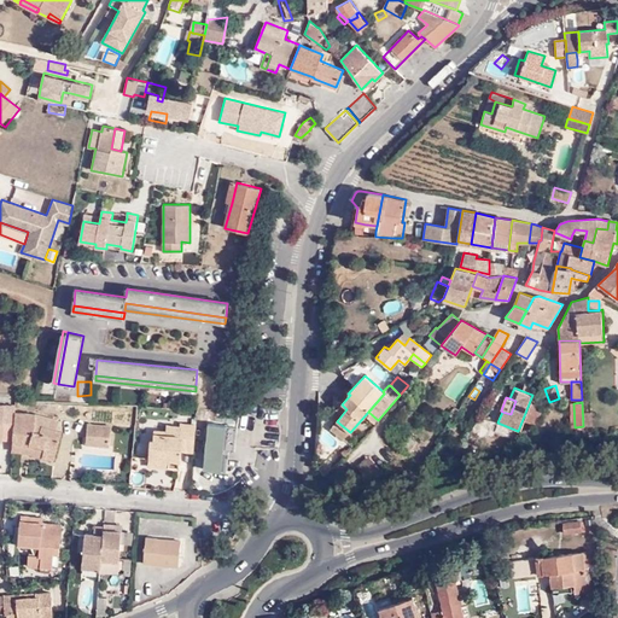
[(531,403),(524,420),(536,425),(542,407),(531,403)]
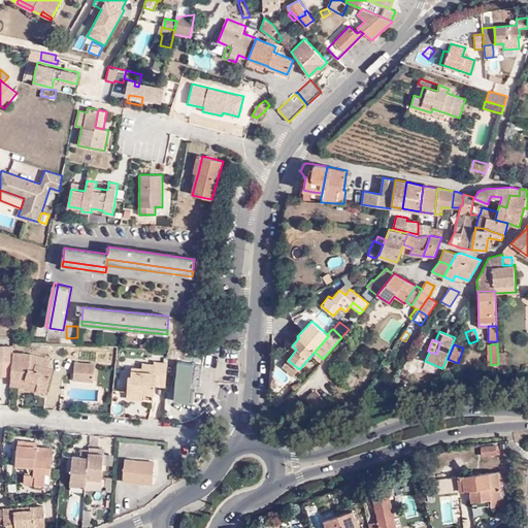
[(12,352),(13,347),(0,345),(0,377),(2,378),(2,376),(3,368),(11,368),(12,352)]
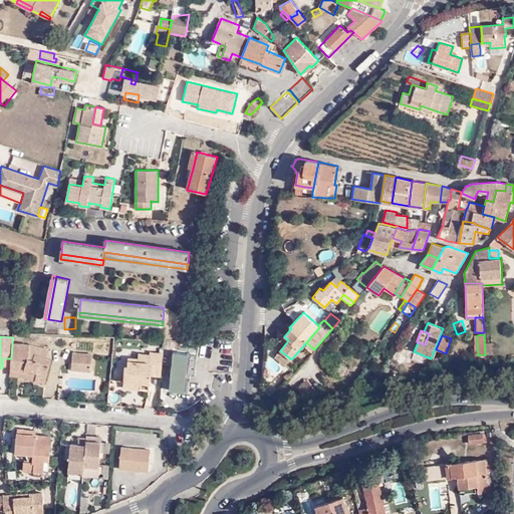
[(372,346),(375,349),(380,342),(377,339),(372,346)]
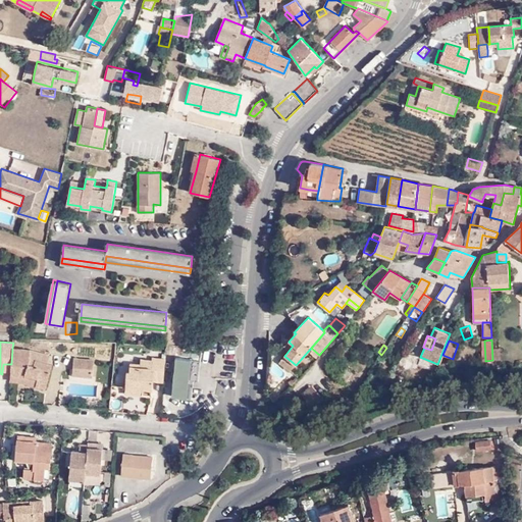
[(31,350),(12,348),(11,364),(10,372),(10,376),(24,377),(37,381),(36,385),(46,388),(53,363),(48,362),(50,355),(31,350)]
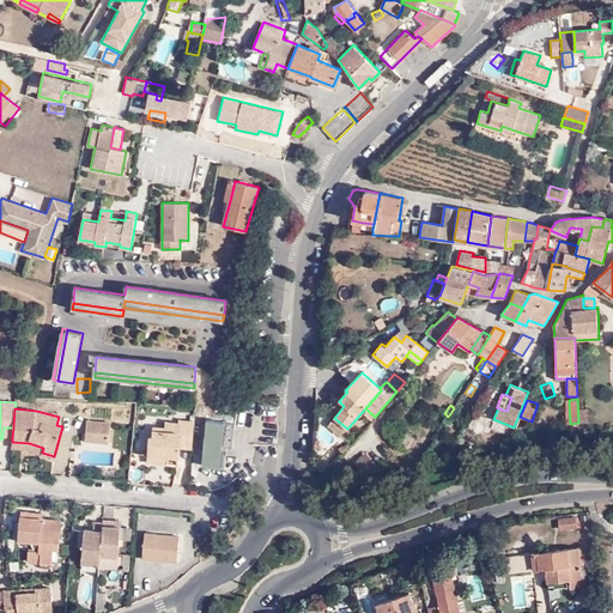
[(340,436),(347,429),(334,418),(327,425),(340,436)]
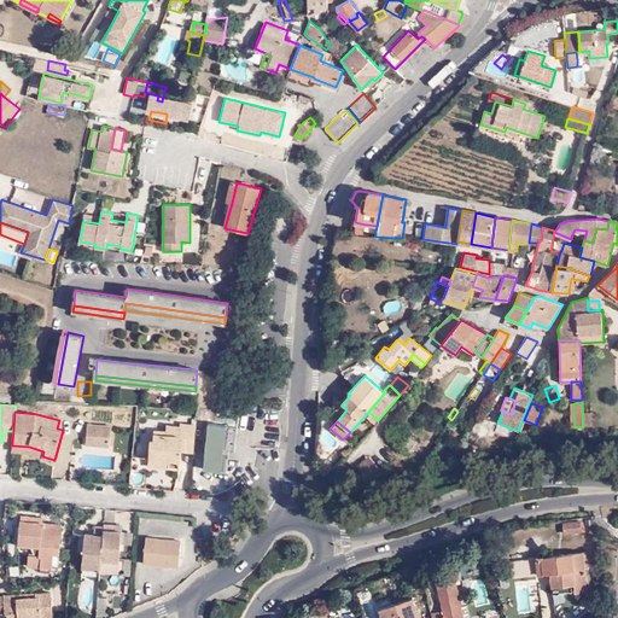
[(86,438),(111,439),(112,425),(88,423),(86,438)]
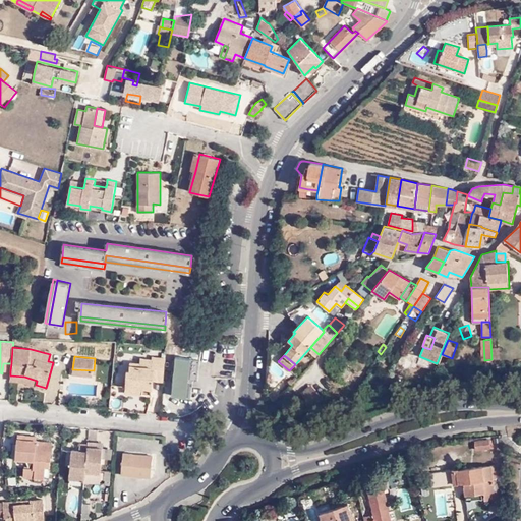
[(164,378),(166,357),(153,356),(153,359),(140,357),(140,362),(139,365),(130,364),(129,371),(127,370),(125,393),(152,396),(153,381),(152,381),(152,377),(164,378)]
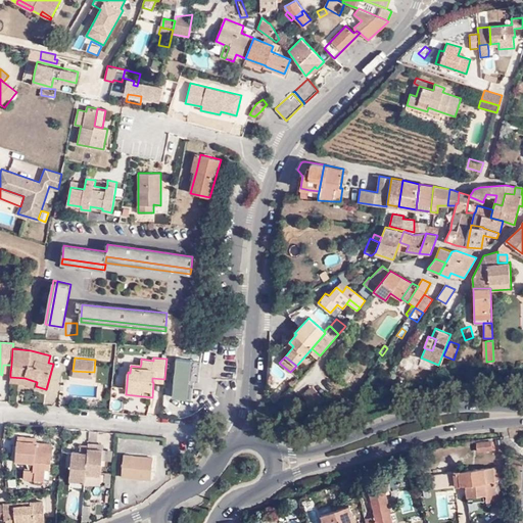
[(176,358),(174,381),(172,396),(192,399),(194,381),(199,381),(202,361),(176,358)]
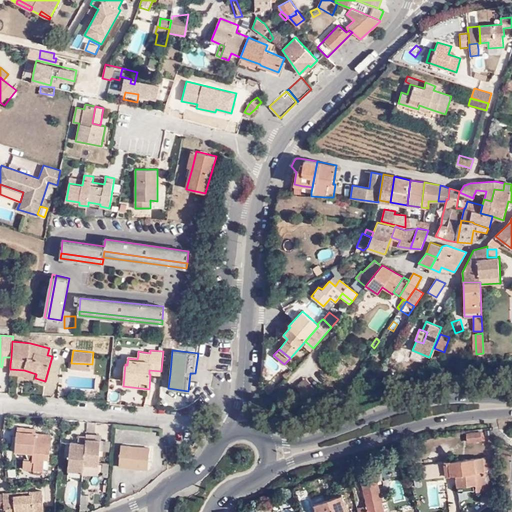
[(10,365),(11,357),(3,357),(2,365),(10,365)]
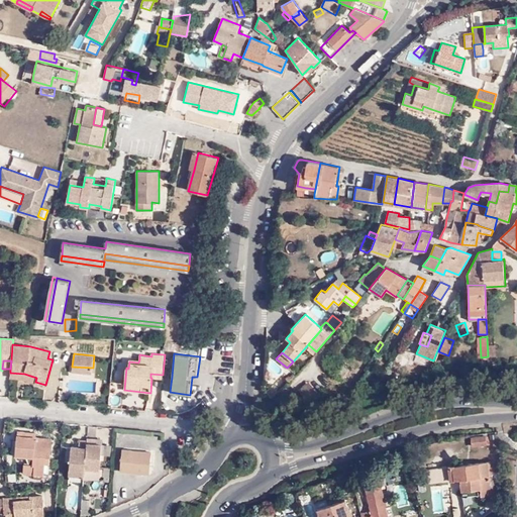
[(341,379),(347,371),(340,366),(335,375),(341,379)]
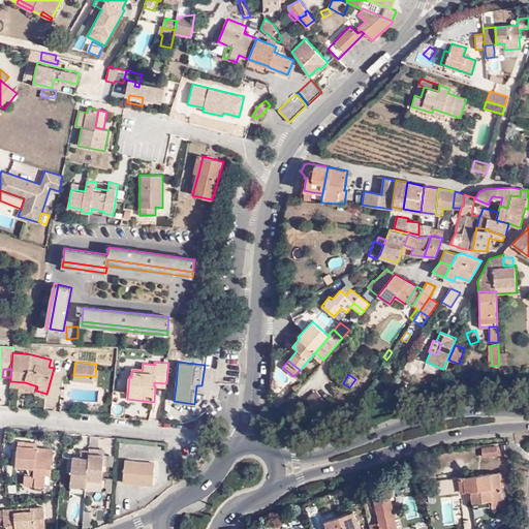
[(10,381),(10,386),(24,387),(36,391),(37,386),(25,382),(10,381)]
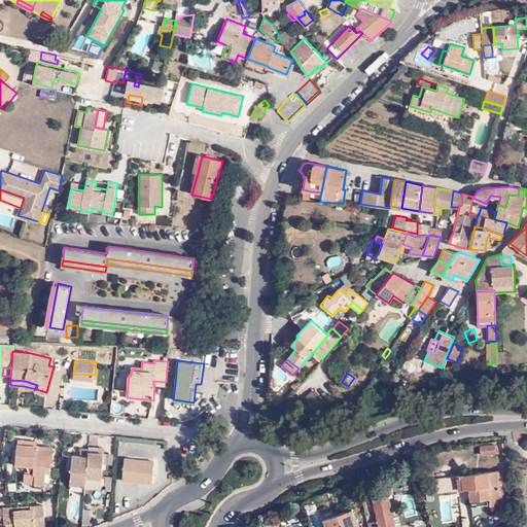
[(315,389),(305,397),(310,405),(320,395),(315,389)]
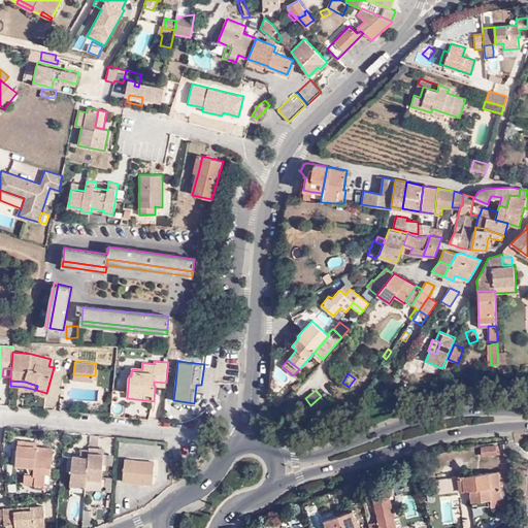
[(321,396),(310,405),(316,411),(326,403),(321,396)]
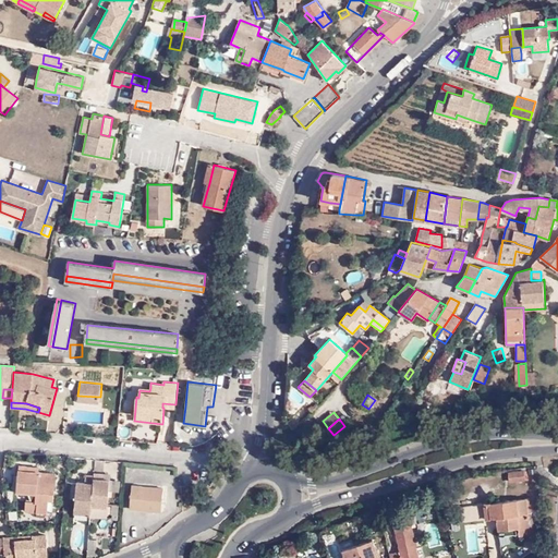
[(50,486),(51,473),(39,472),(39,466),(19,465),(16,492),(36,494),(35,501),(26,500),(25,511),(47,513),(48,500),(53,500),(55,486),(50,486)]
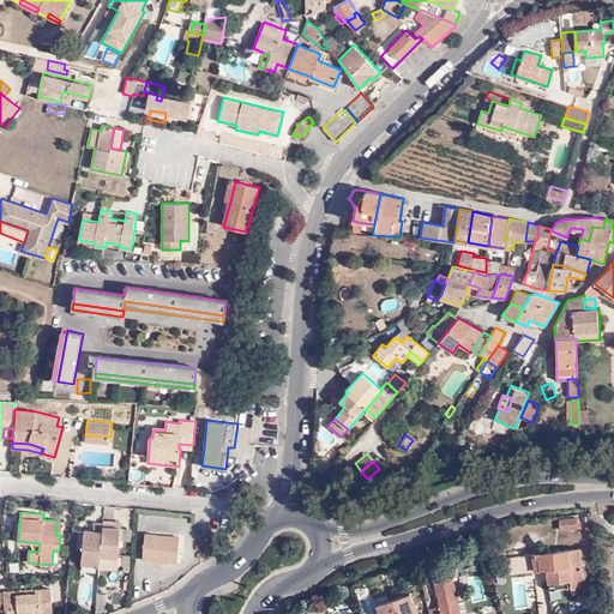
[(577,529),(577,518),(560,519),(561,530),(577,529)]
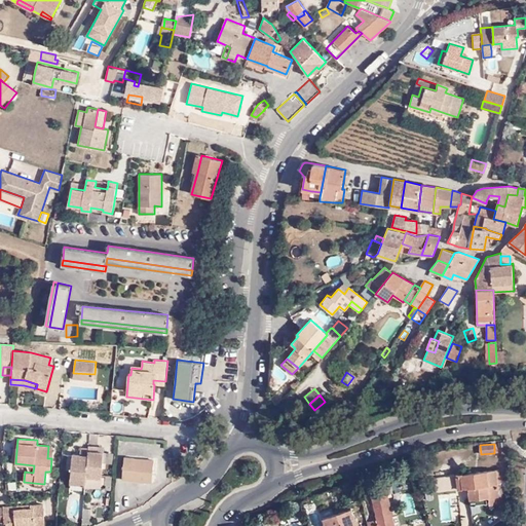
[(89,447),(86,477),(102,478),(103,462),(111,462),(112,452),(97,451),(97,446),(89,445),(89,447)]
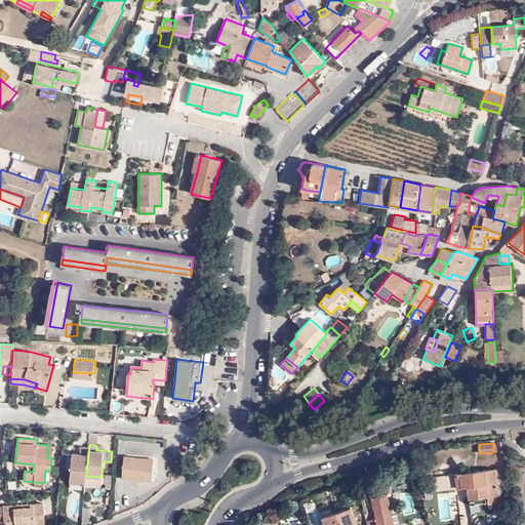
[(86,476),(89,446),(80,445),(80,453),(72,452),(70,482),(86,483),(86,476)]
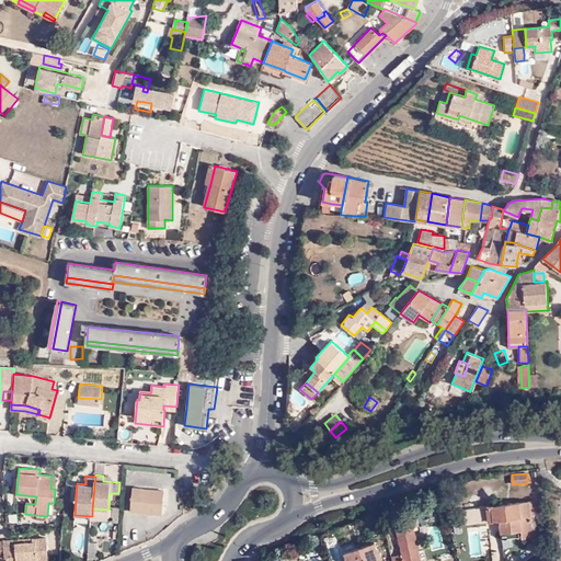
[(133,488),(129,512),(162,515),(164,490),(133,488)]
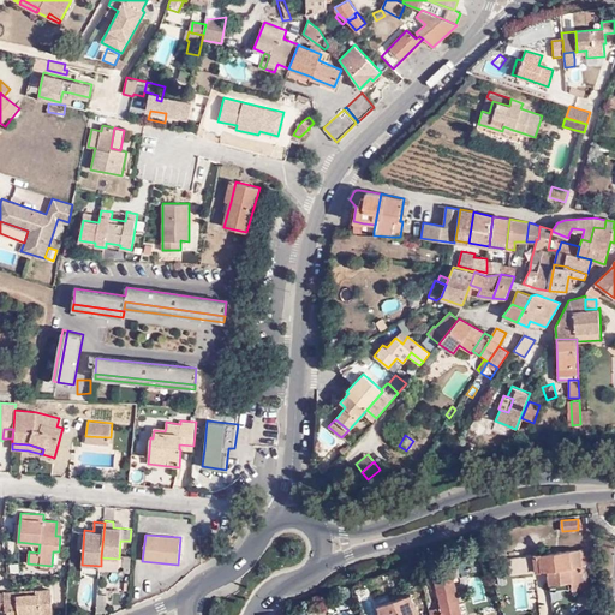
[(572,583),(572,591),(585,590),(584,577),(587,577),(584,549),(533,555),(536,573),(547,572),(548,585),(550,585),(572,583)]
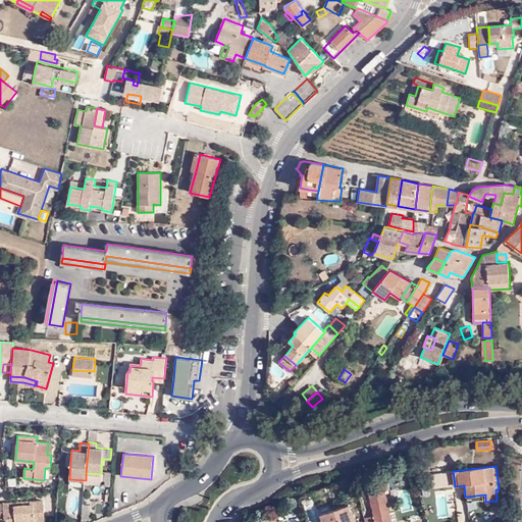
[(396,476),(397,485),(408,483),(407,475),(396,476)]
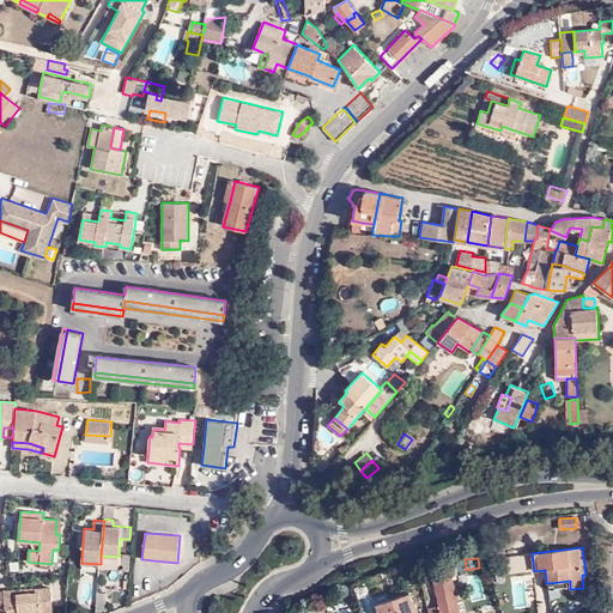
[(431,571),(434,580),(451,576),(457,574),(456,565),(431,571)]
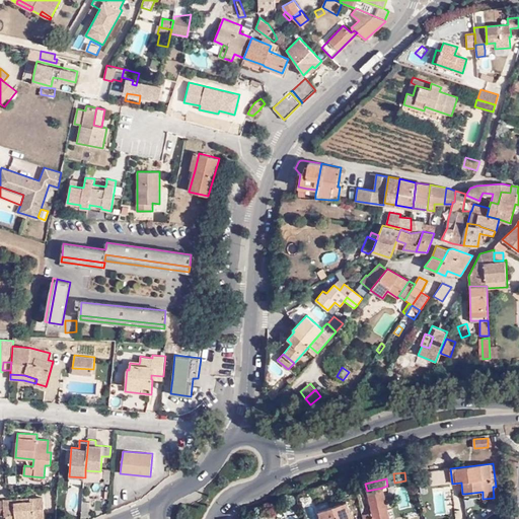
[(362,515),(362,518),(389,518),(382,488),(367,491),(372,513),(362,515)]
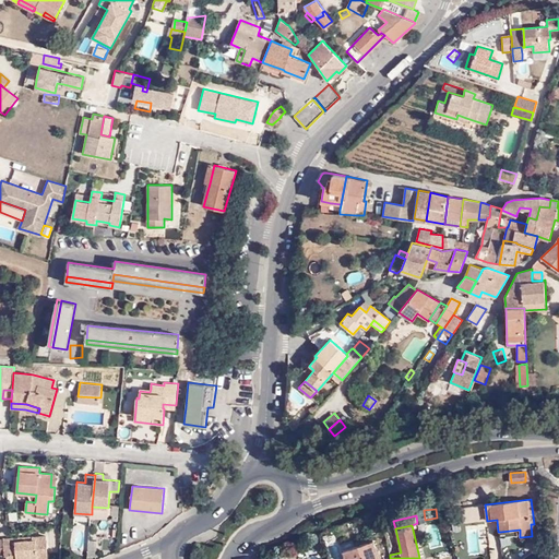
[(75,545),(83,546),(84,527),(76,527),(75,545)]
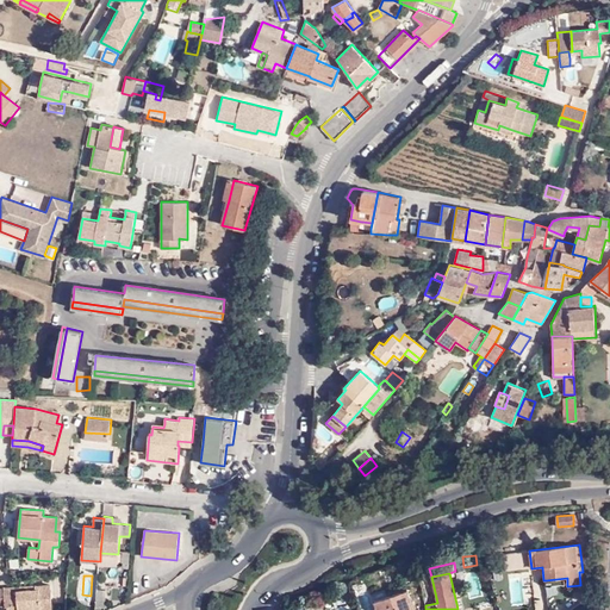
[(547,589),(567,586),(567,578),(546,580),(547,589)]
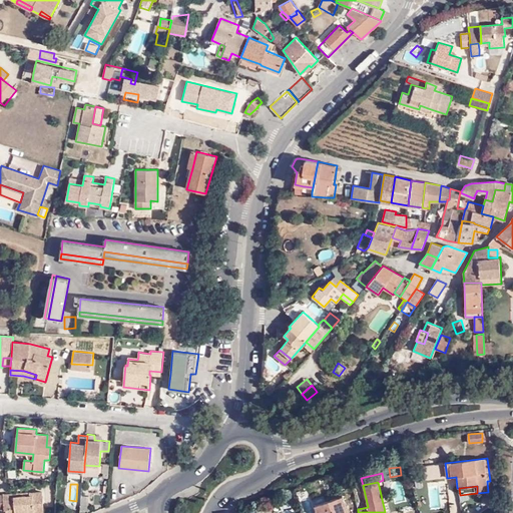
[(44,512),(42,491),(30,492),(30,495),(14,496),(13,493),(3,494),(4,509),(6,509),(5,512),(44,512)]
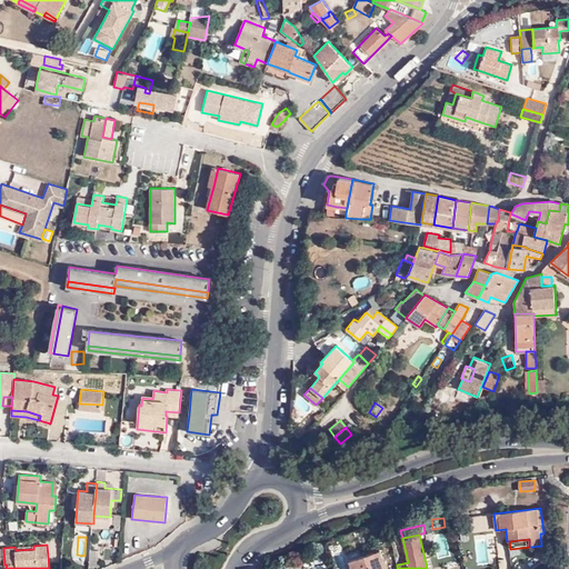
[(380,550),(349,560),(351,568),(386,568),(387,568),(380,550)]
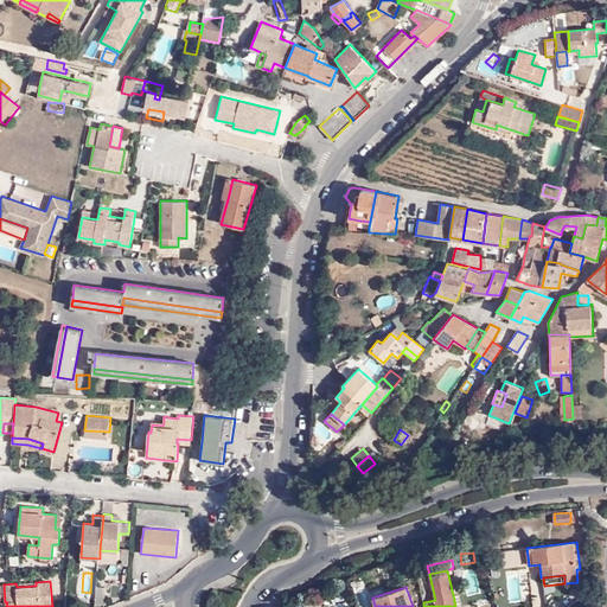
[(521,606),(544,606),(544,594),(538,594),(538,606),(521,606)]
